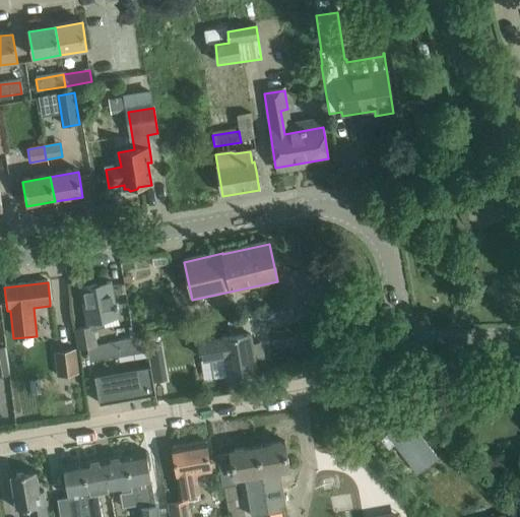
[(87,329),(75,331),(78,350),(89,348),(96,347),(93,331),(105,329),(104,322),(118,319),(115,304),(112,284),(80,289),(84,310),(86,325),(87,325),(88,329),(87,329)]
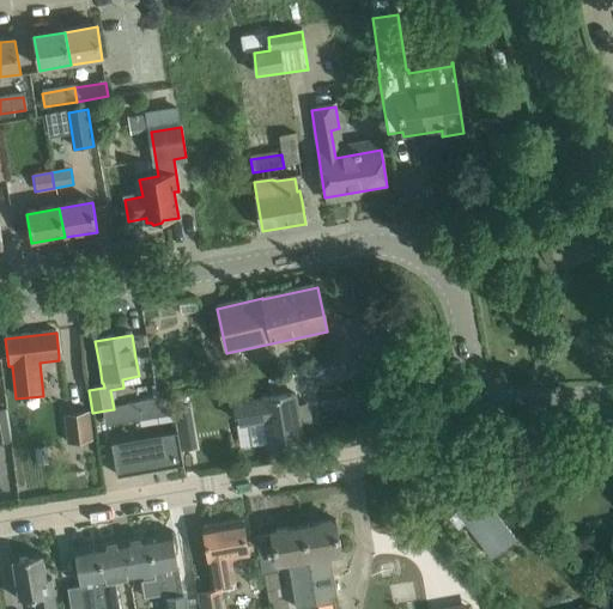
[(146,336),(138,339),(139,348),(149,347),(146,336)]
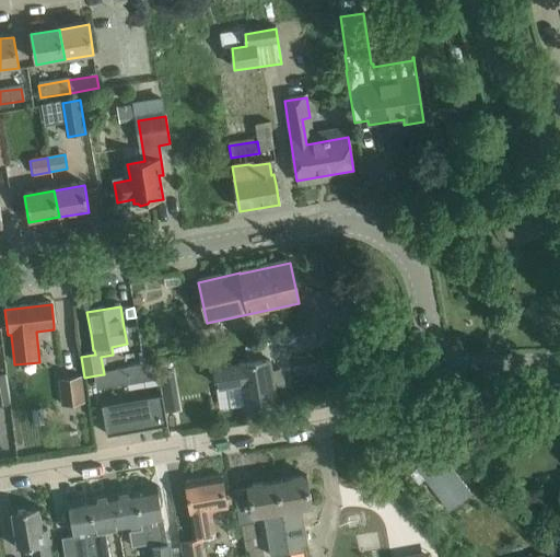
[(281,385),(279,371),(272,372),(267,345),(244,349),(247,363),(237,364),(236,359),(216,362),(220,389),(242,385),(246,410),(278,405),(275,386),(281,385)]
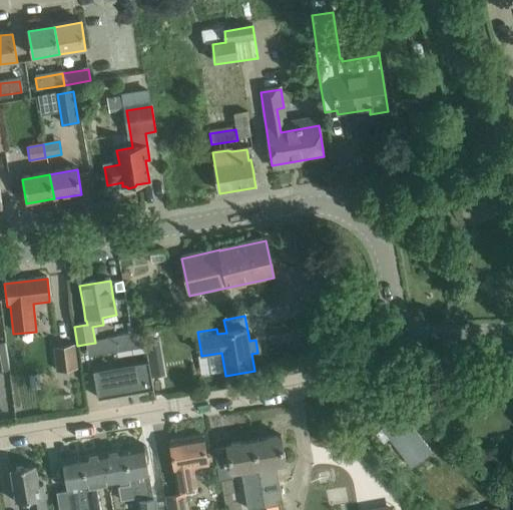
[(95,343),(88,344),(90,356),(118,351),(116,339),(95,343)]
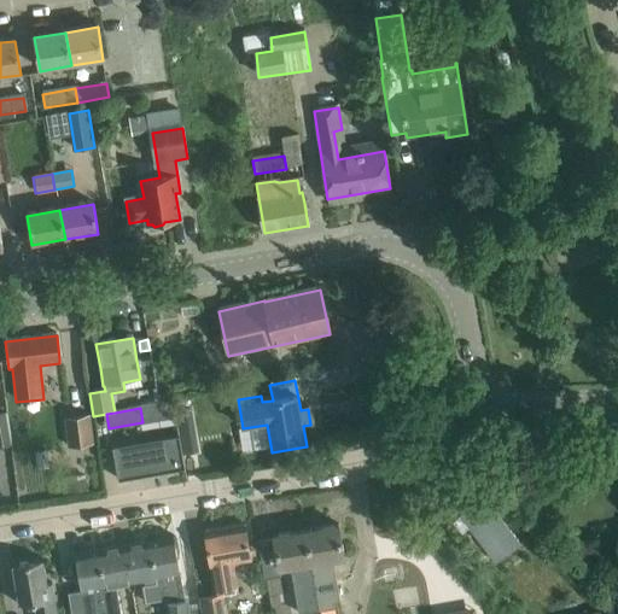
[(0,446),(11,445),(6,416),(0,416),(0,446)]
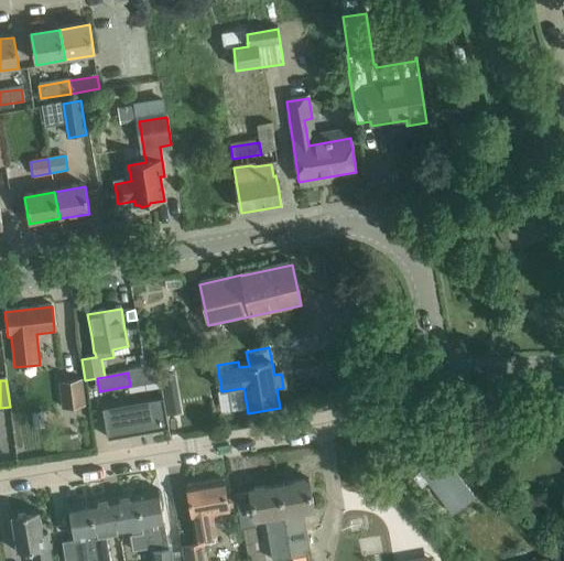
[(77,385),(55,388),(60,414),(80,411),(77,385)]
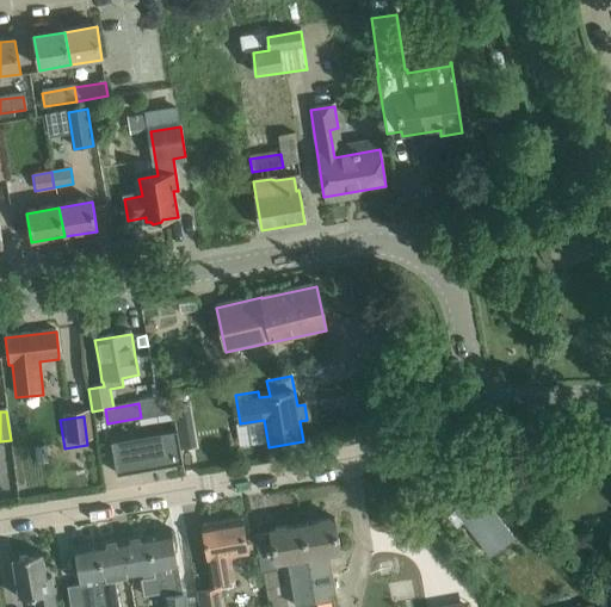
[(177,432),(110,444),(116,477),(183,465),(177,432)]
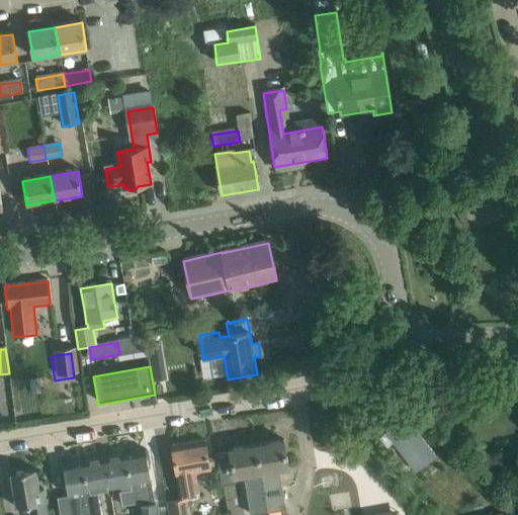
[(435,458),(406,419),(379,439),(387,449),(394,444),(416,474),(435,458)]
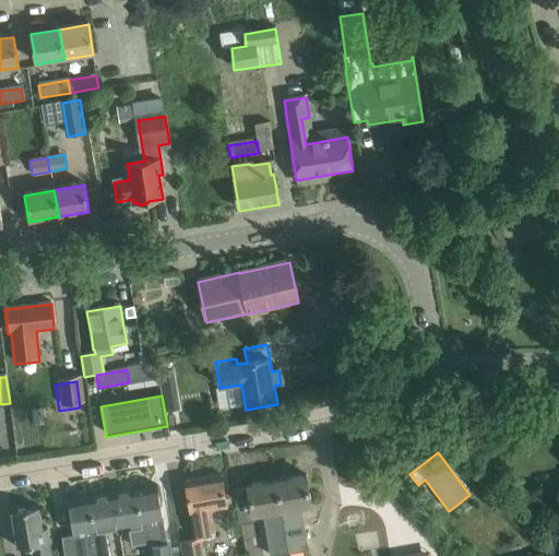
[(311,506),(310,498),(306,476),(276,482),(289,554),(305,552),(308,547),(304,524),(299,521),(298,521),(296,508),(311,506)]
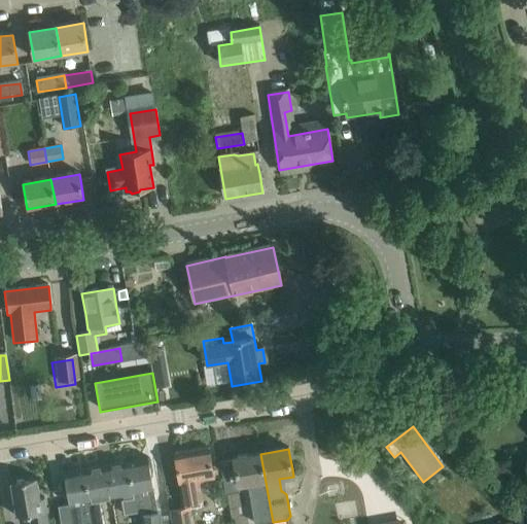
[(199,483),(200,482),(214,480),(209,450),(175,455),(183,508),(169,511),(171,520),(169,520),(169,523),(191,523),(189,508),(202,505),(199,483)]
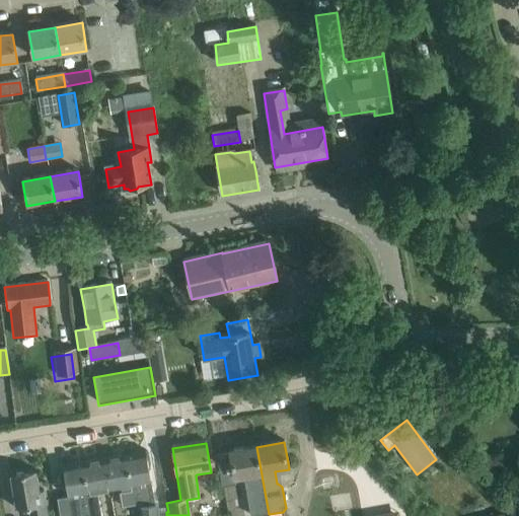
[(269,514),(256,447),(230,452),(234,478),(248,476),(249,486),(248,486),(245,490),(250,515),(263,515),(269,514)]
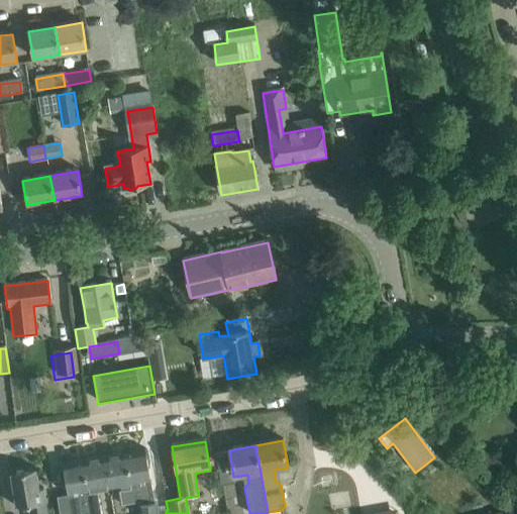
[(145,451),(126,455),(131,486),(135,485),(138,503),(140,513),(158,513),(156,504),(154,504),(149,472),(145,451)]
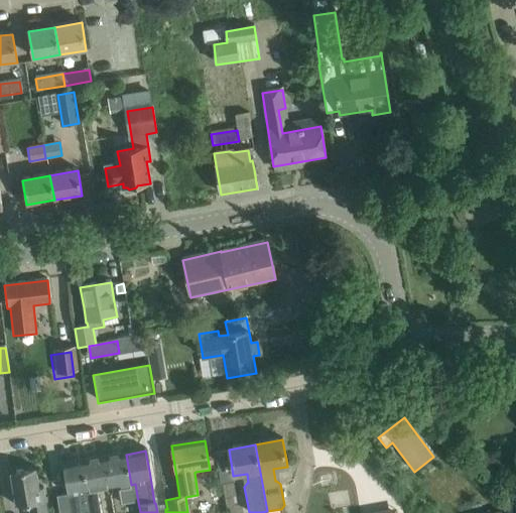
[(109,473),(105,474),(107,489),(111,488),(118,487),(122,486),(123,490),(119,491),(121,505),(138,502),(135,484),(131,485),(126,455),(106,458),(109,473)]
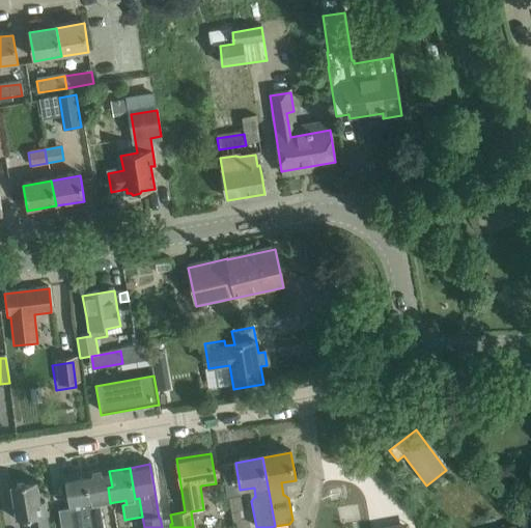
[(105,472),(85,475),(90,506),(86,507),(89,527),(104,527),(104,526),(101,505),(110,503),(108,488),(112,487),(109,471),(105,472)]
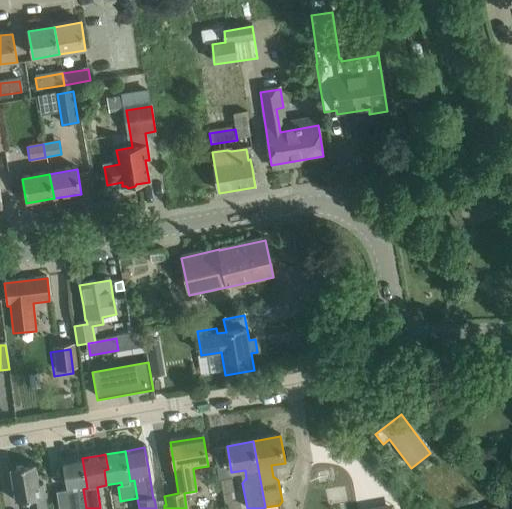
[(67,492),(57,493),(59,508),(70,508),(86,508),(83,489),(87,488),(82,458),(62,461),(67,492)]
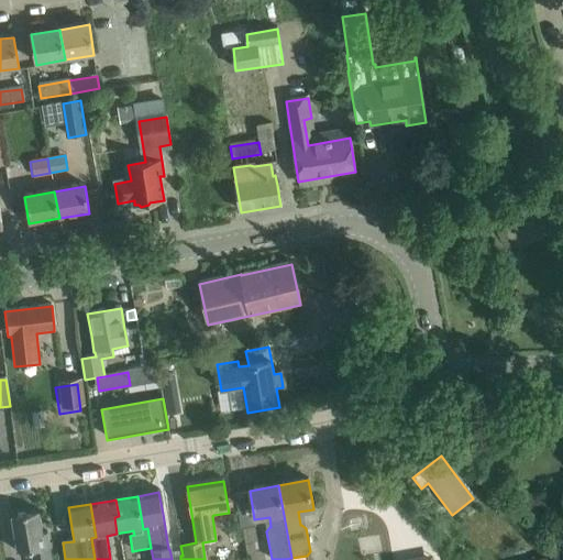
[(51,559),(51,556),(47,534),(43,535),(39,513),(11,517),(18,556),(31,553),(32,559),(51,559)]
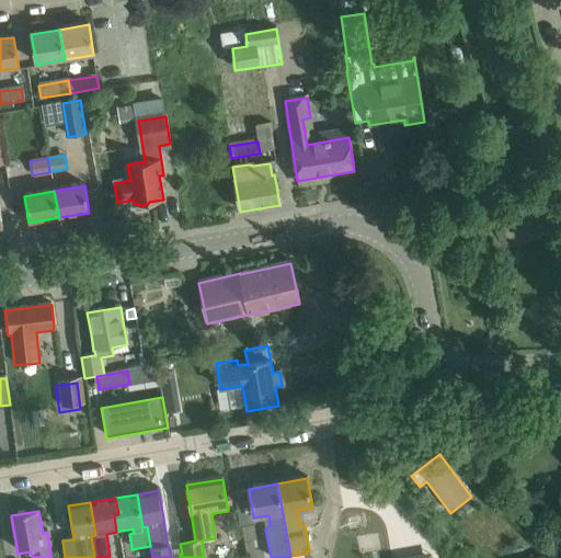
[(241,527),(245,555),(261,553),(255,524),(241,527)]
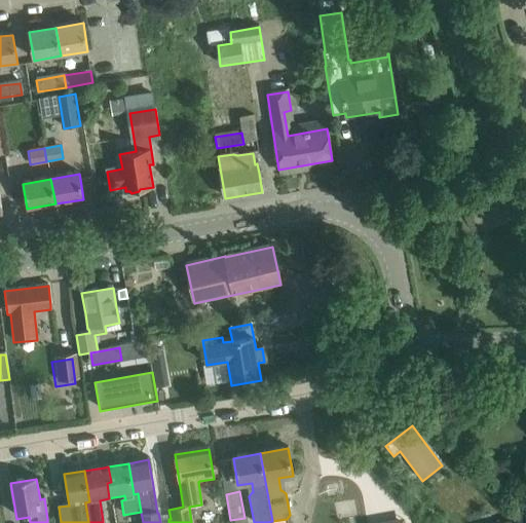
[(345,502),(329,506),(331,516),(347,513),(345,502)]
